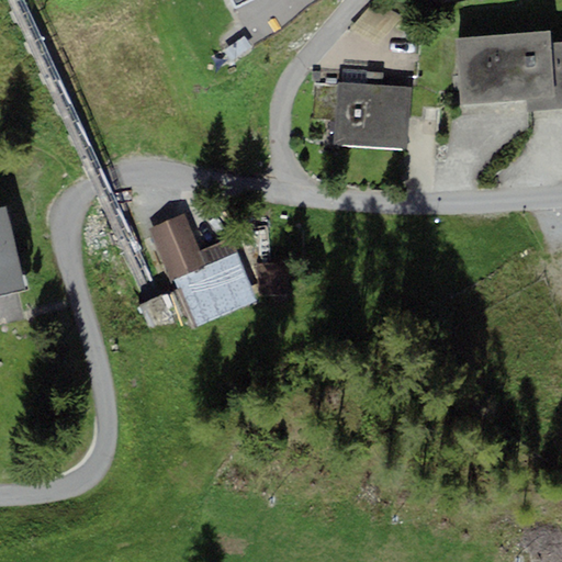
[(454,38),(460,105),(527,100),(554,98),(550,43),(549,31),(454,38)]
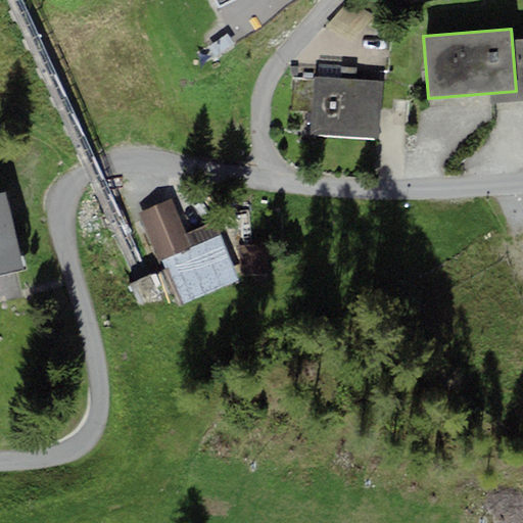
[(522,39),(512,40),(516,91),(490,93),(491,103),(522,100),(522,39)]
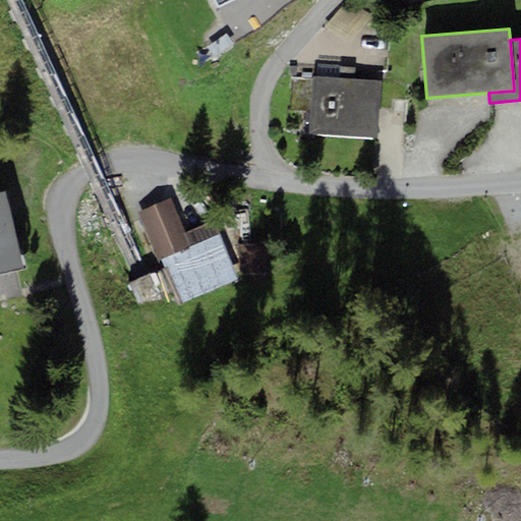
[(309,134),(375,138),(380,79),(354,78),(354,66),(313,64),(312,75),(309,134)]
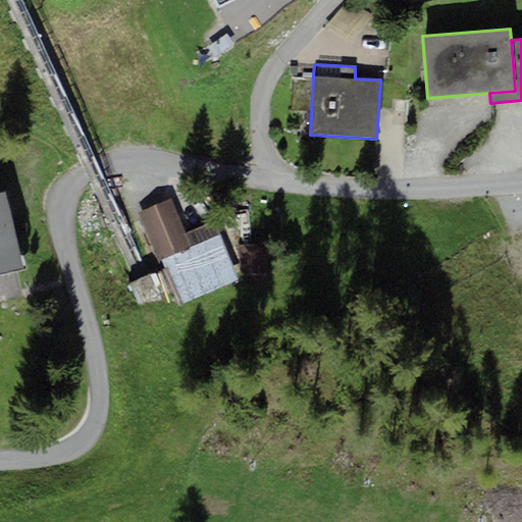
[(0,193),(0,275),(23,270),(6,192),(0,193)]
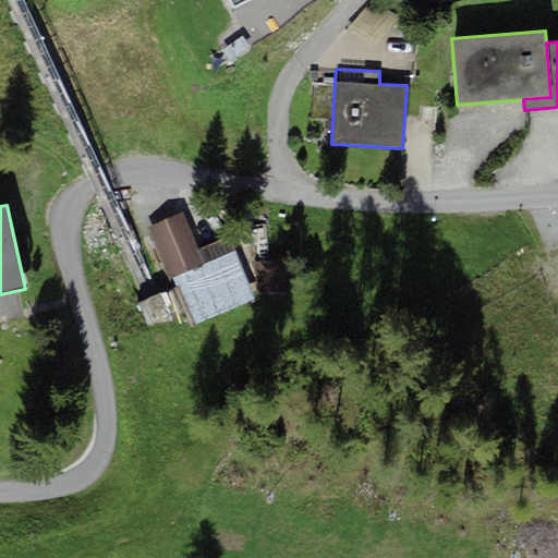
[(192,326),(254,300),(228,238),(198,250),(183,213),(149,227),(169,279),(192,326)]
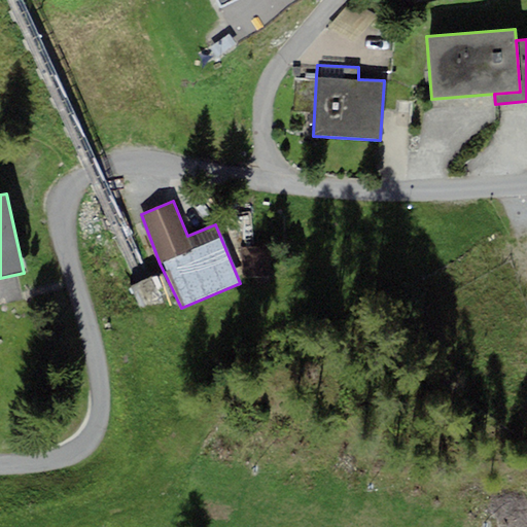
All buildings are outlined.
